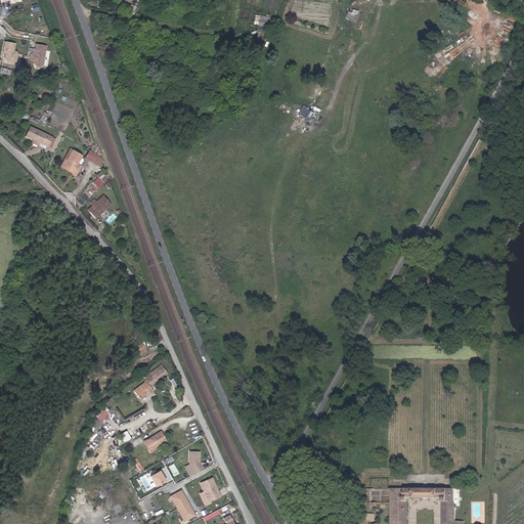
[(349,8),(346,17),(354,20),(357,11),(349,8)]
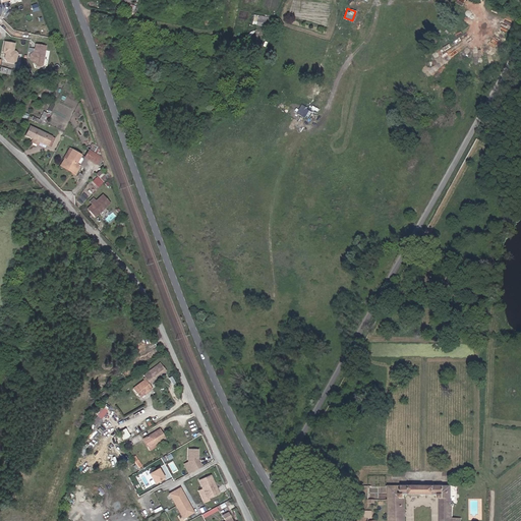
[(268,26),(269,18),(257,16),(255,24),(268,26)]
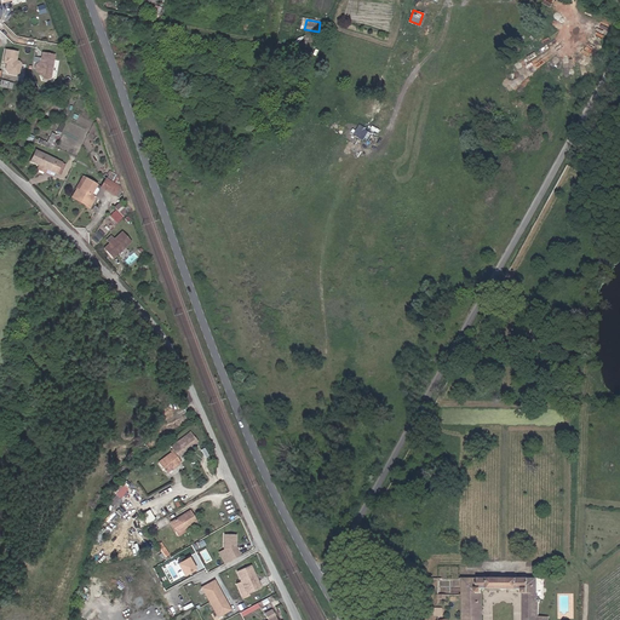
[(17,52),(6,50),(4,61),(7,62),(6,63),(5,70),(7,74),(16,75),(18,73),(21,64),(18,62),(16,61),(17,52)]
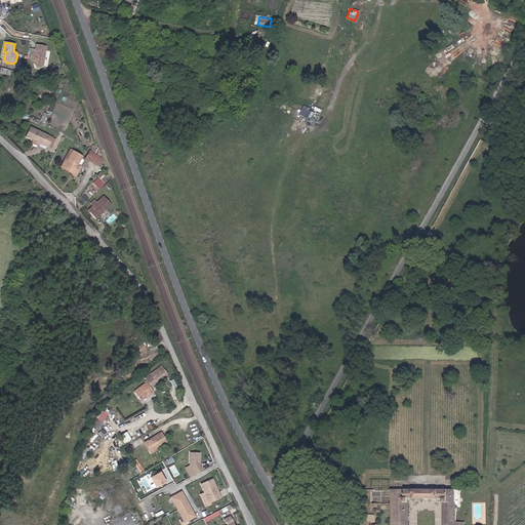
[(35,45),(34,53),(32,53),(30,54),(29,58),(31,61),(35,62),(34,64),(36,66),(39,67),(42,66),(45,47),(35,45)]
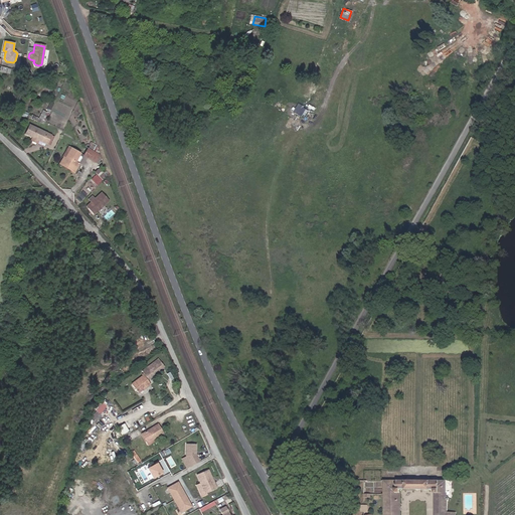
[(296,113),(305,119),(309,111),(301,105),(296,113)]
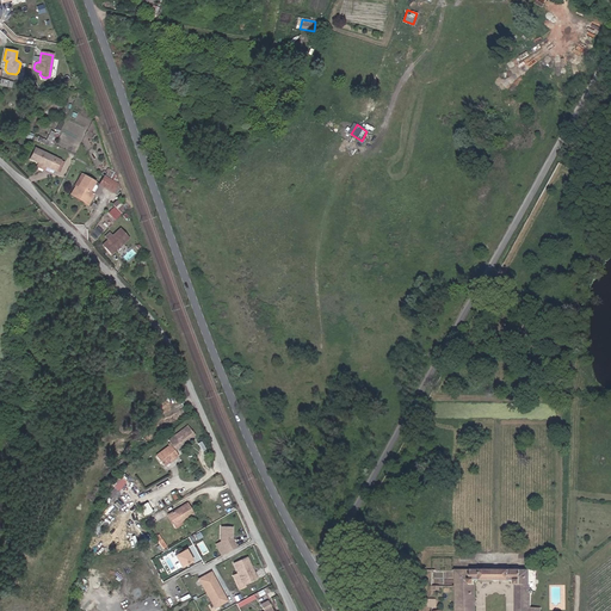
[(61,160),(35,148),(30,159),(38,162),(45,166),(56,171),(61,160)]
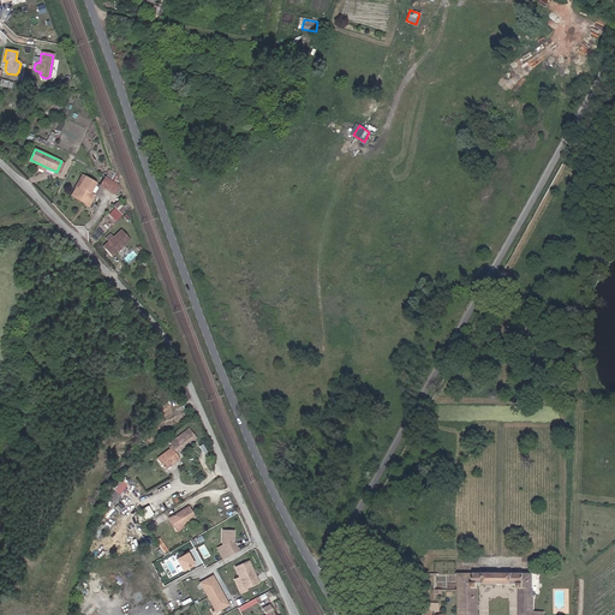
[(90,192),(95,184),(96,184),(84,177),(78,189),(76,187),(71,196),(76,198),(77,196),(85,201),(84,203),(88,206),(94,196),(90,192)]
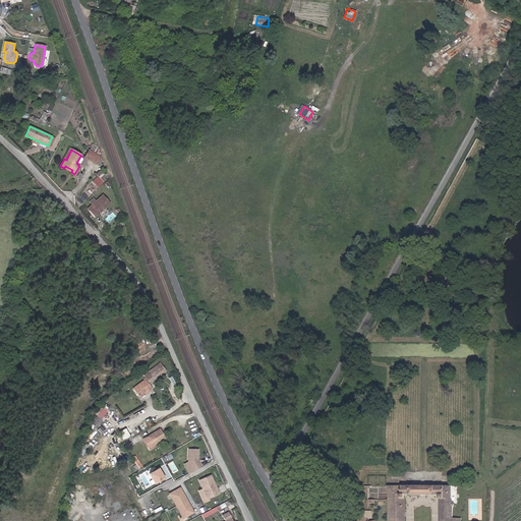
[(100,157),(89,151),(84,158),(96,164),(100,157)]
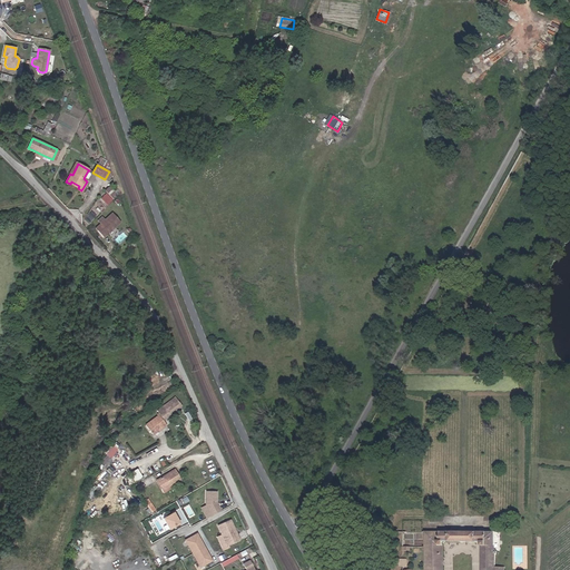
[(104,237),(120,222),(112,213),(105,220),(100,224),(95,228),(104,237)]
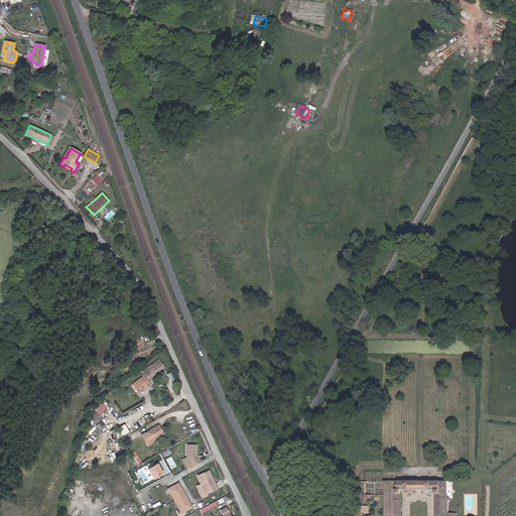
[(147,380),(160,370),(157,366),(154,362),(141,372),(143,374),(147,380)]
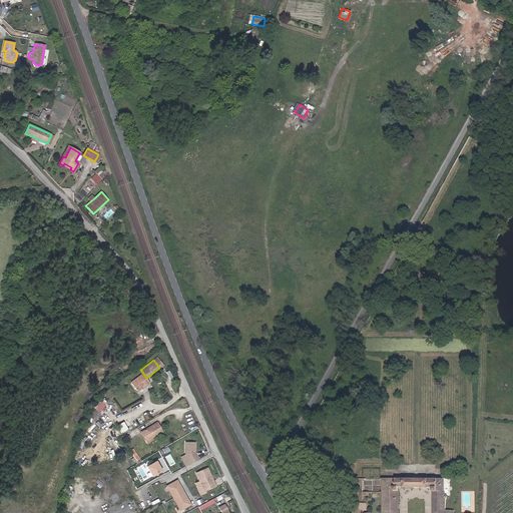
[(149,383),(146,378),(142,374),(141,375),(130,383),(137,392),(149,383)]
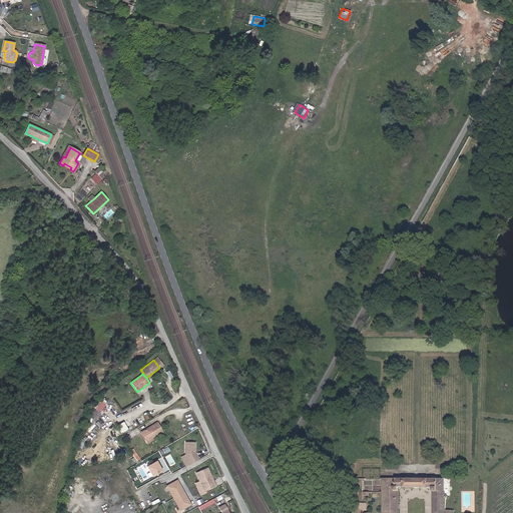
[(96,420),(100,414),(95,410),(90,416),(96,420)]
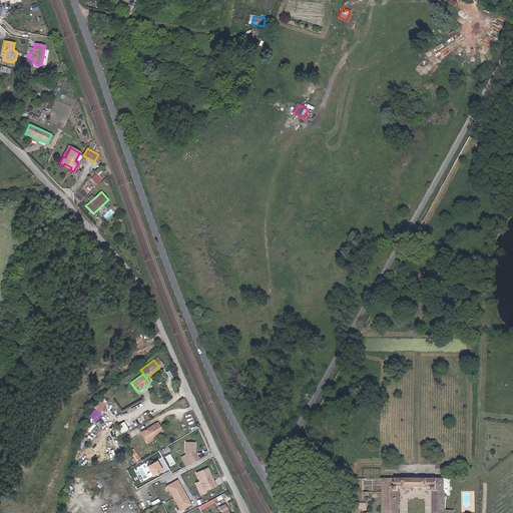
[(127,430),(123,422),(116,426),(120,433),(127,430)]
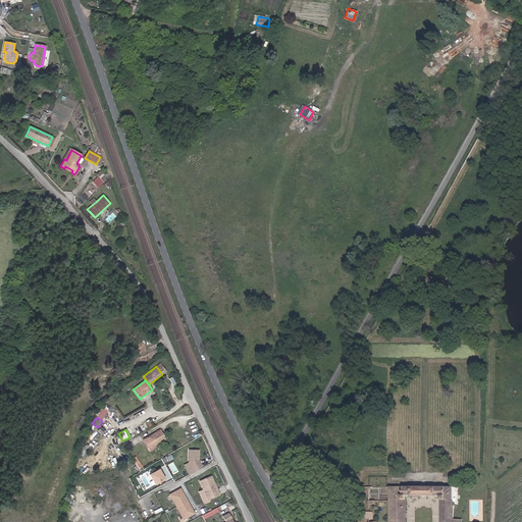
[(149,449),(165,438),(160,430),(144,439),(149,449)]
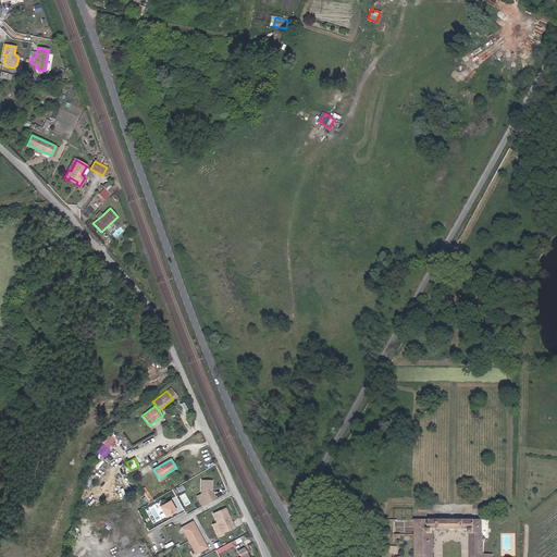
[(160,481),(177,470),(176,468),(159,479),(160,481)]
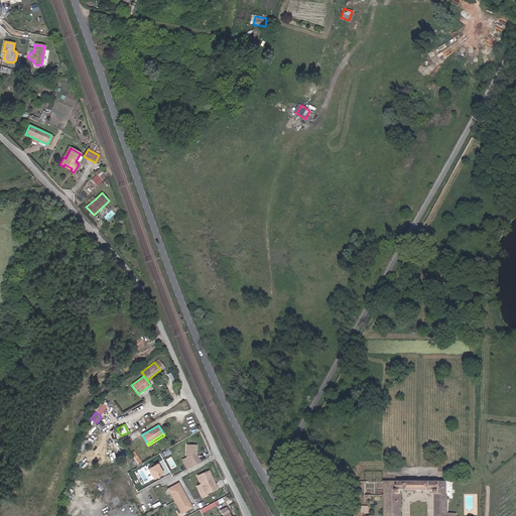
[(197,444),(186,444),(186,457),(191,467),(200,462),(196,455),(197,444)]
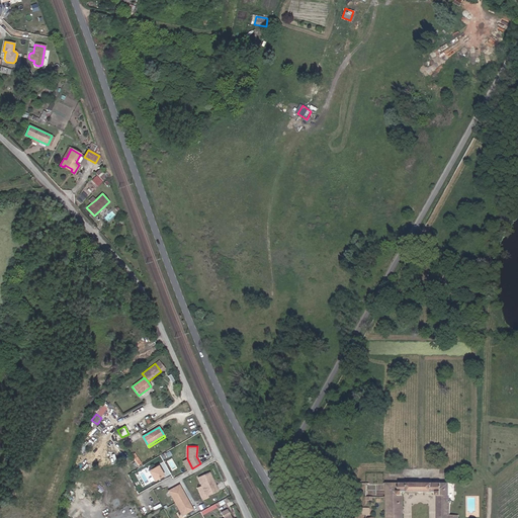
[(140,464),(133,454),(130,456),(137,467),(140,464)]
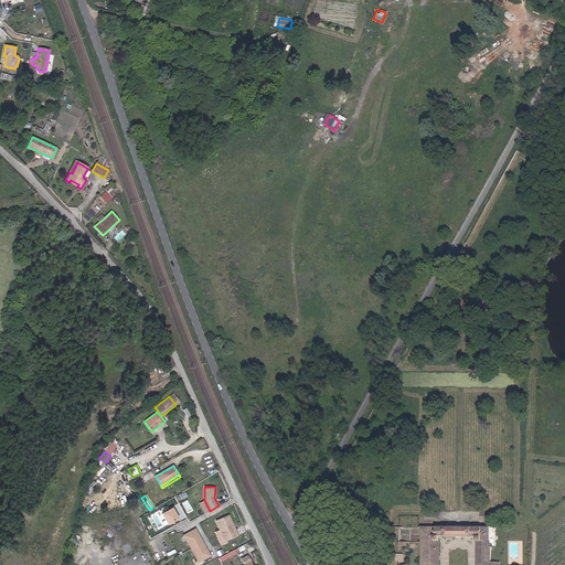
[(210,511),(204,500),(199,503),(204,514),(210,511)]
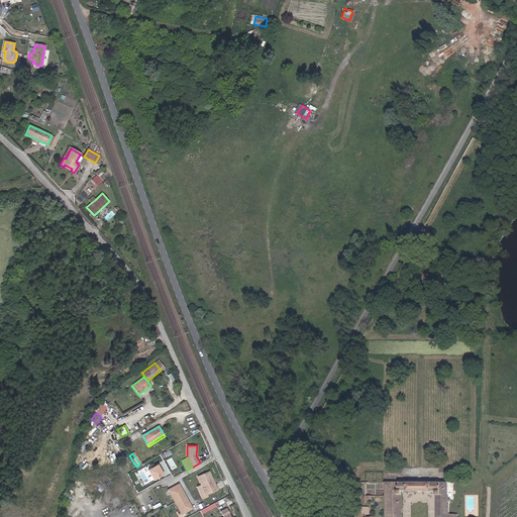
[(156,464),(144,471),(151,482),(162,476),(156,464)]
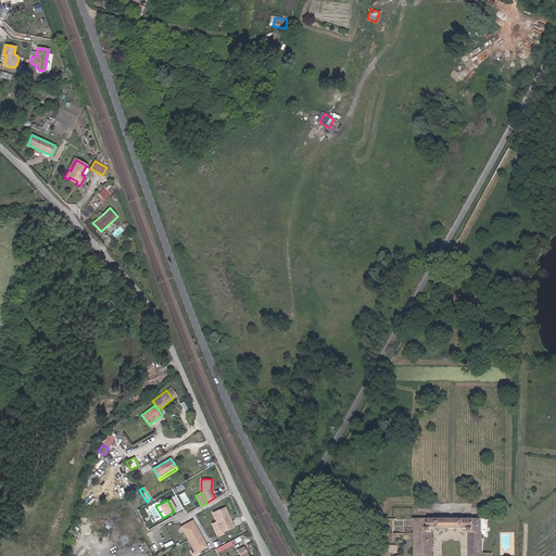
[(212,512),(222,532),(234,527),(224,506),(212,512)]
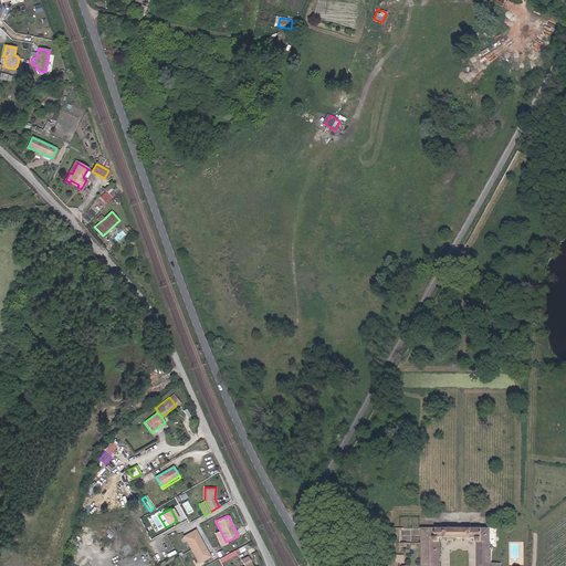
[(492,547),(492,528),(422,528),(422,543),(420,543),(420,546),(422,546),(422,565),(440,565),(441,538),(479,538),(478,565),(501,565),(502,564),(492,564),(492,551),(493,551),(494,549),(494,548),(493,547),(492,547)]
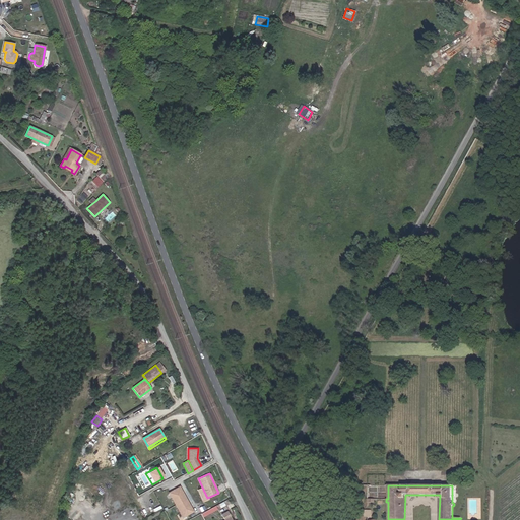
[(186,499),(179,486),(169,493),(176,505),(186,499)]
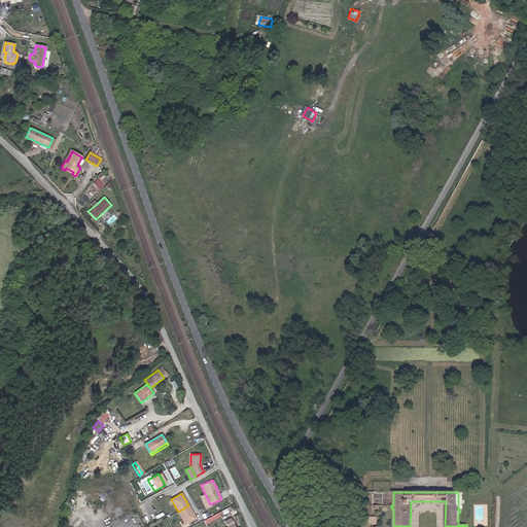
[(196,518),(188,505),(178,512),(185,524),(196,518)]
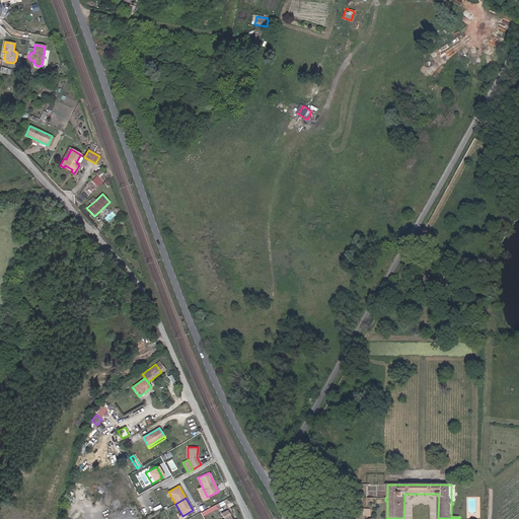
[(201,511),(203,515),(218,509),(216,505),(201,511)]
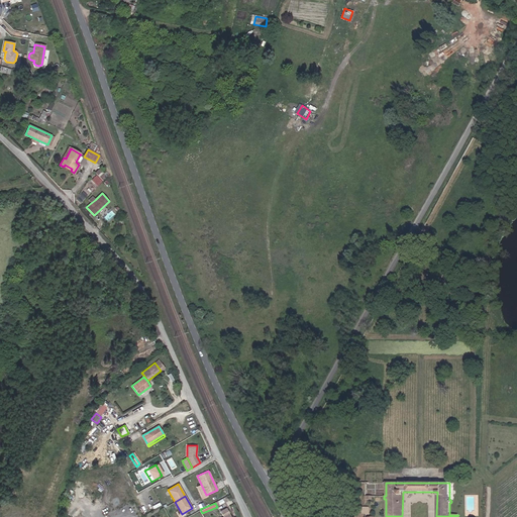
[(223,516),(221,516),(230,516),(226,508),(220,511),(223,516)]
